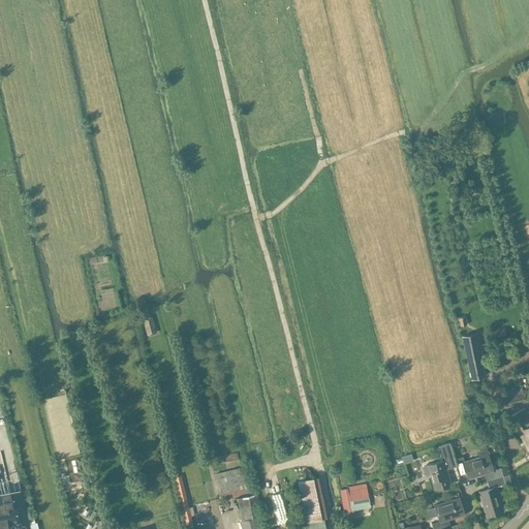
[(504,328),(493,330),(494,339),(506,336),(504,328)]
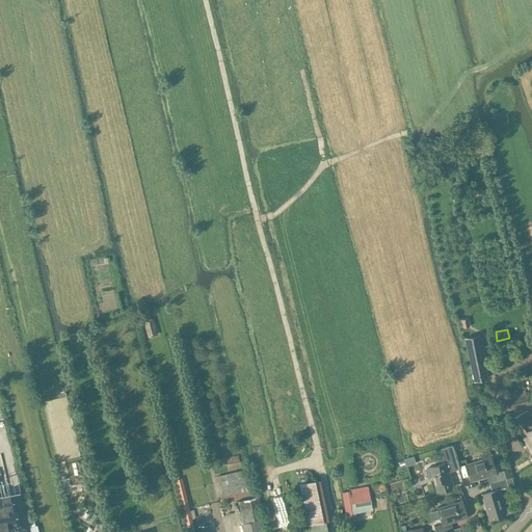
[(486,361),(481,334),(464,338),(474,381),(488,378),(484,361),(486,361)]
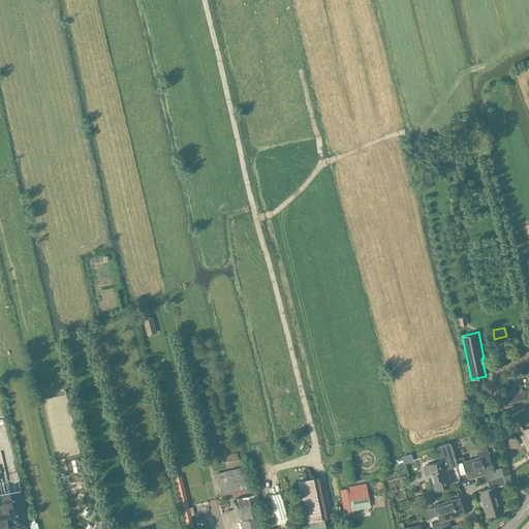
[(525,374),(523,368),(517,369),(519,376),(525,374)]
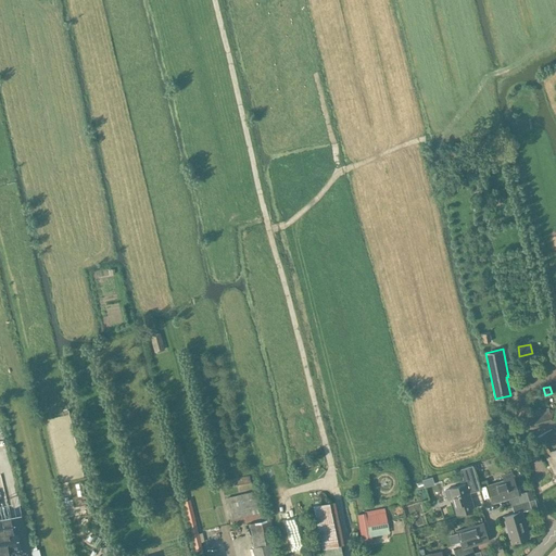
[(551,413),(548,408),(527,415),(528,418),(526,419),(529,429),(555,422),(553,412),(551,413)]
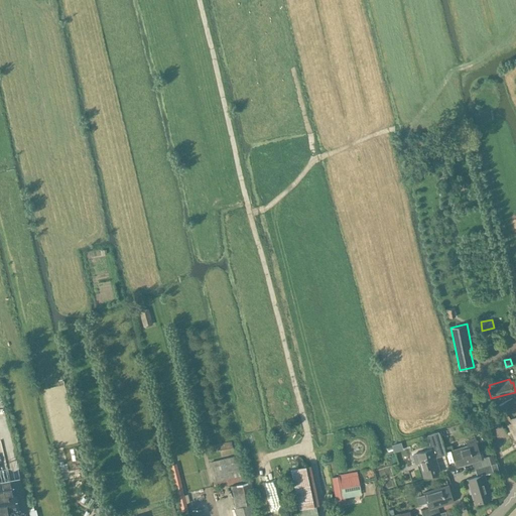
[(515,402),(513,397),(496,407),(515,440),(515,402)]
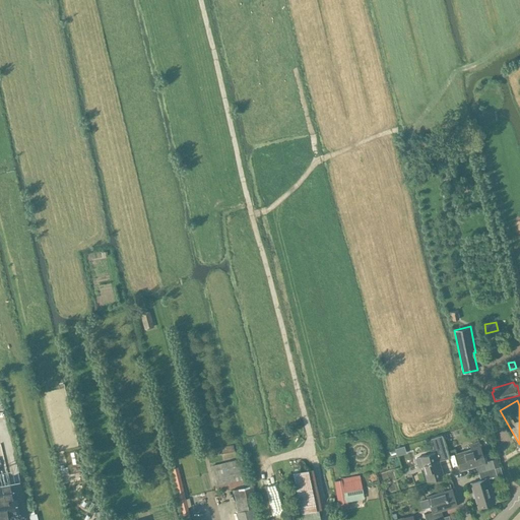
[(435,452),(415,457),(418,467),(423,466),(427,479),(443,474),(436,451),(446,448),(442,435),(431,438),(435,452)]
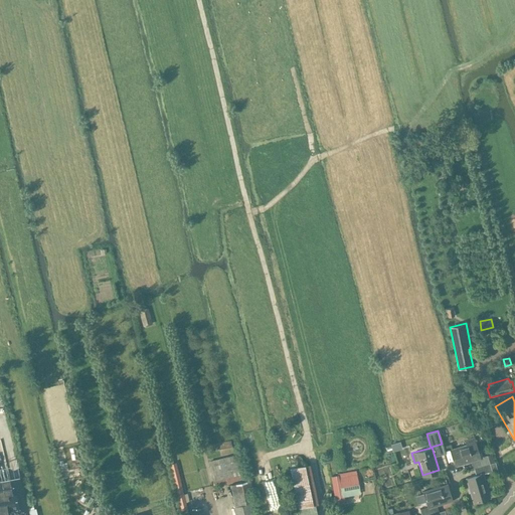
[(467,444),(452,449),(457,466),(472,461),(474,469),(490,464),(490,463),(487,455),(481,457),(475,438),(466,441),(467,444)]
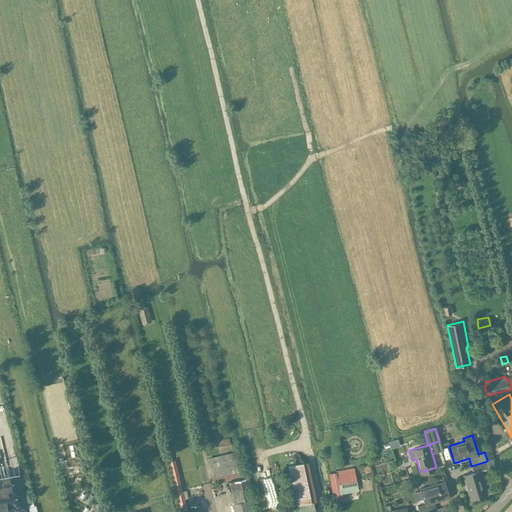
[(234,452),(207,458),(213,483),(240,477),(234,452)]
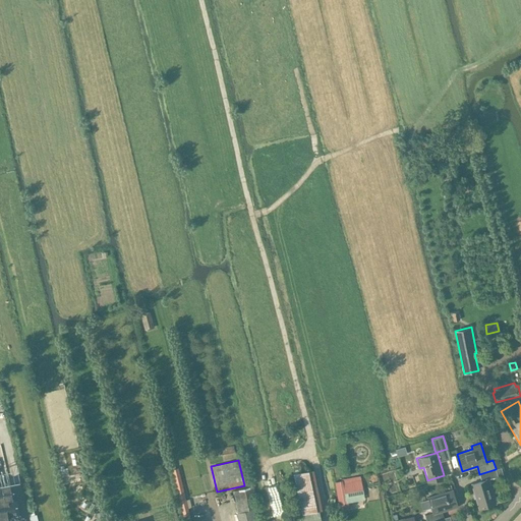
[(173,469),(172,469),(180,503),(184,520),(191,520),(188,508),(186,500),(178,467),(176,468),(173,469)]
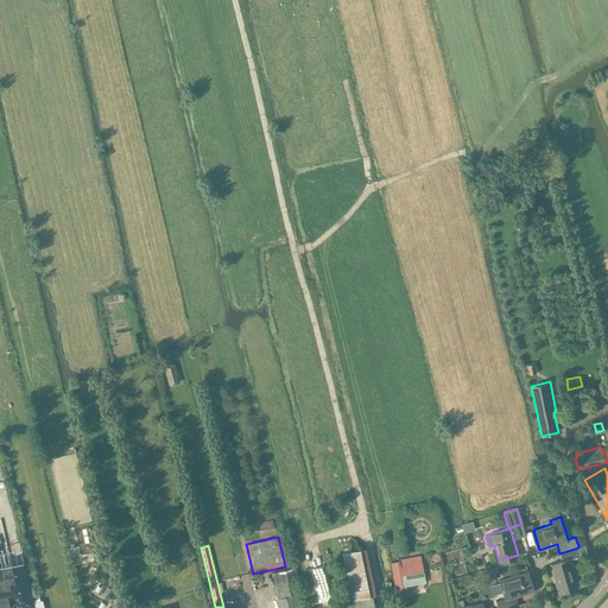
[(562,562),(551,565),(559,593),(578,588),(575,578),(570,559),(581,556),(578,548),(559,553),(562,562)]
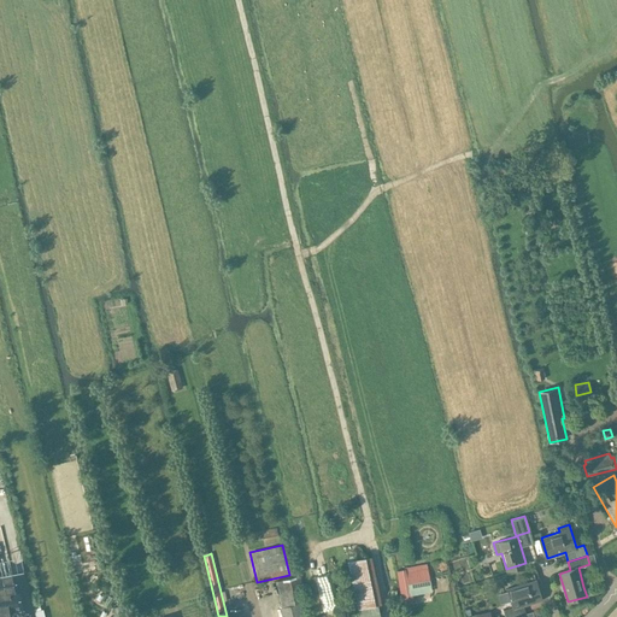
[(432,591),(427,564),(405,568),(410,595),(432,591)]
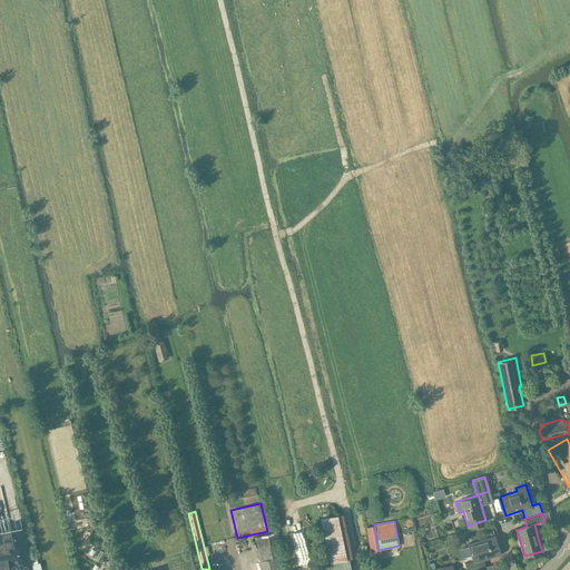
[(0,569),(19,569),(11,527),(0,529),(0,569)]
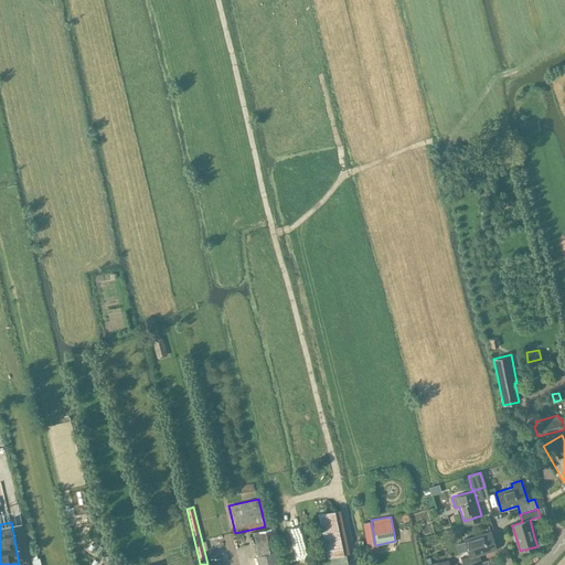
[(469,556),(461,558),(462,564),(469,564),(481,562),(479,555),(480,555),(497,550),(491,531),(464,539),(465,541),(468,551),(469,556)]
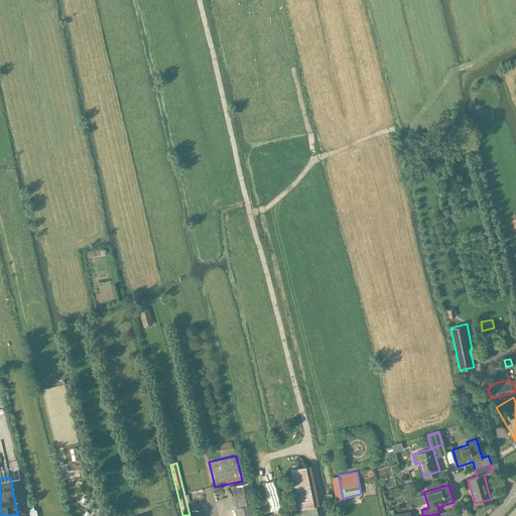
[(288,497),(285,487),(279,489),(282,499),(288,497)]
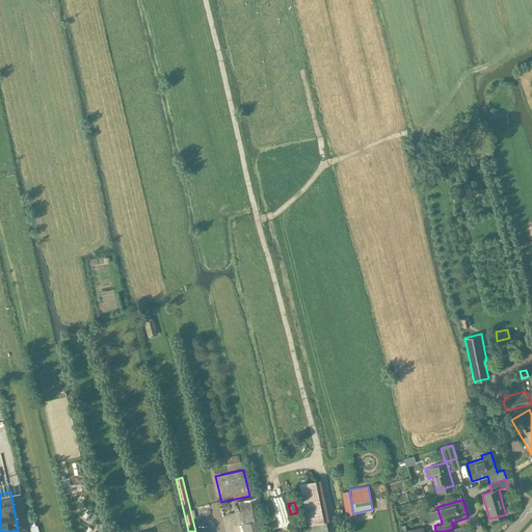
[(265,531),(263,517),(241,524),(243,531),(265,531)]
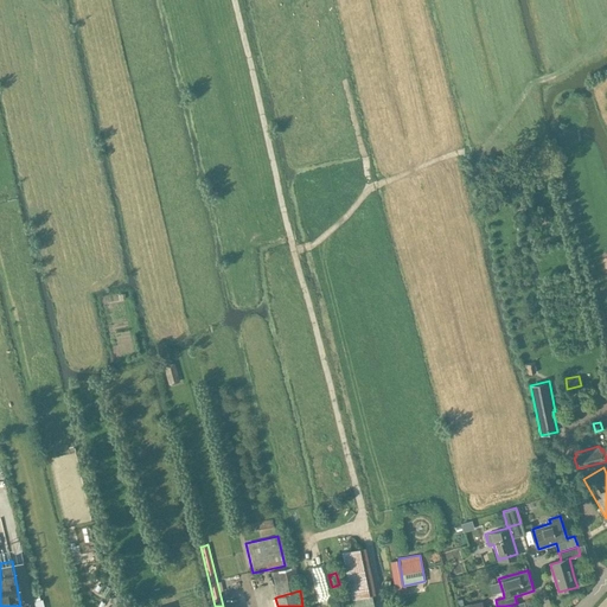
[(352,606),(374,606),(371,595),(352,599),(351,599),(352,606)]
